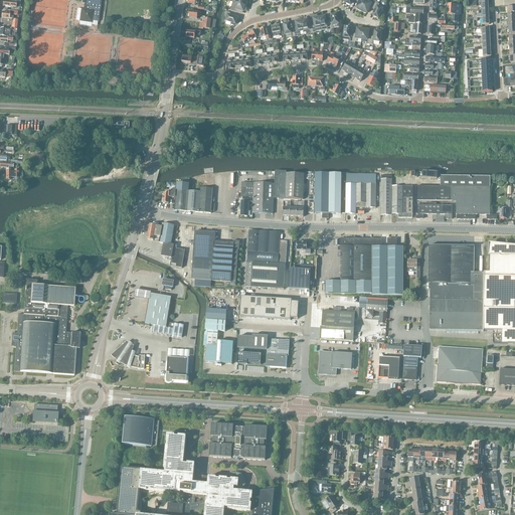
[(81,9),(79,21),(92,23),(93,21),(99,22),(101,5),(101,0),(82,0),(82,3),(84,3),(83,9),(81,9)]
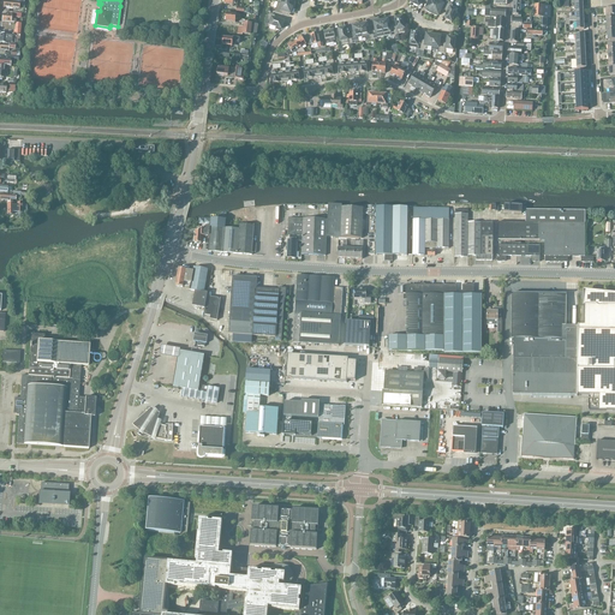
[(430,13),(431,15),(437,1),(434,0),(433,0),(425,0),(425,1),(429,3),(425,10),(427,11),(430,13)]
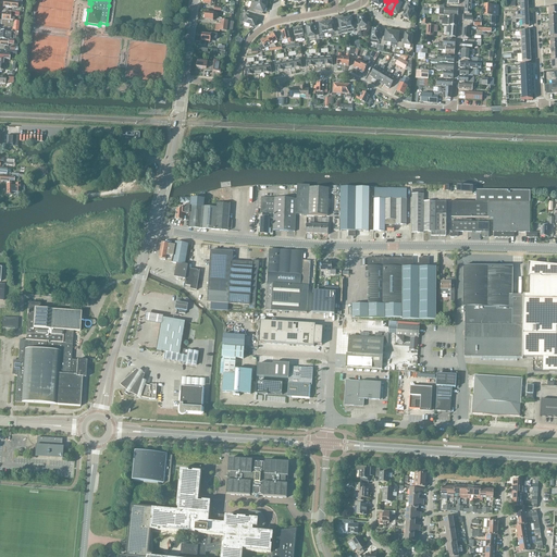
[(400,8),(403,10),(407,2),(404,0),(403,1),(399,0),(396,0),(396,1),(391,13),(392,13),(396,14),(397,14),(400,8)]
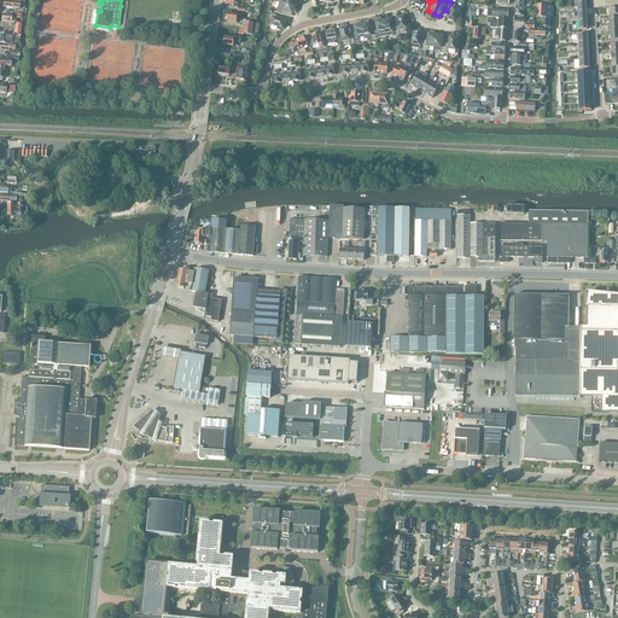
[(39,3),(38,30),(48,31),(48,27),(53,27),(53,24),(59,24),(59,33),(77,33),(79,4),(39,3)]
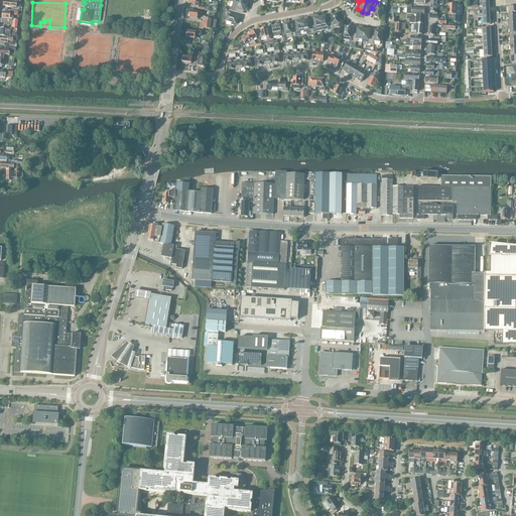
[(247,6),(234,2),(232,8),(231,7),(230,10),(237,13),(238,10),(244,12),(245,11),(247,8),(247,6)]
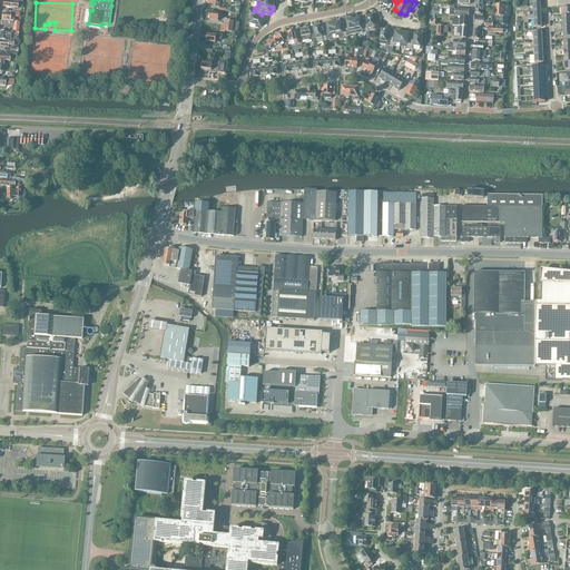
[(416,2),(412,10),(415,11),(412,18),(419,20),(423,10),(424,7),(419,5),(420,3),(416,2)]
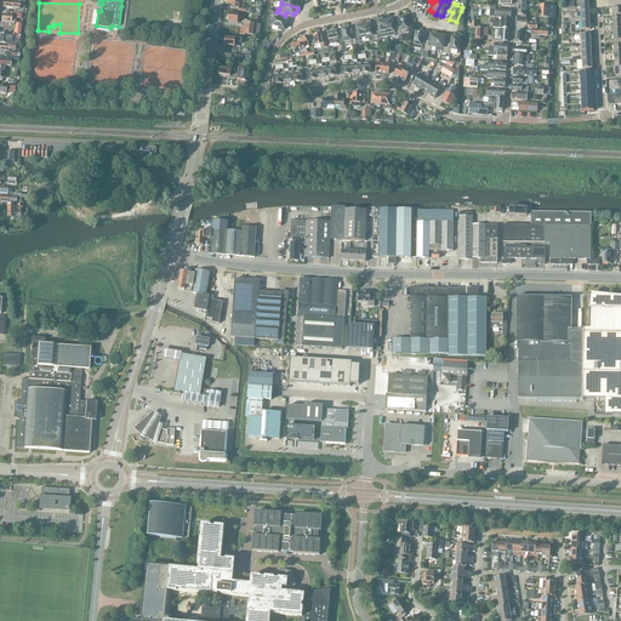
[(519,3),(518,15),(525,15),(525,10),(527,10),(530,7),(530,6),(534,6),(534,4),(519,3)]
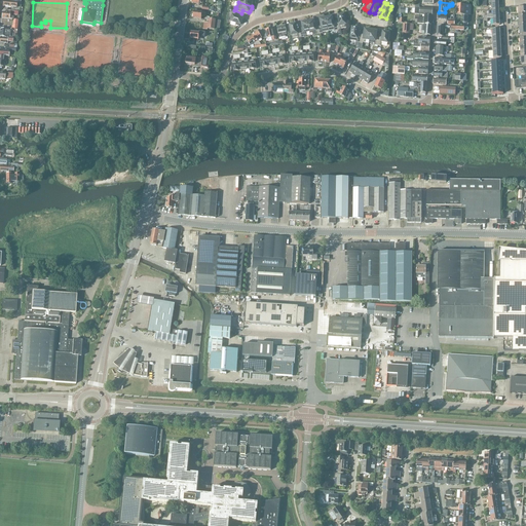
[(470,15),(471,5),(457,4),(456,14),(470,15)]
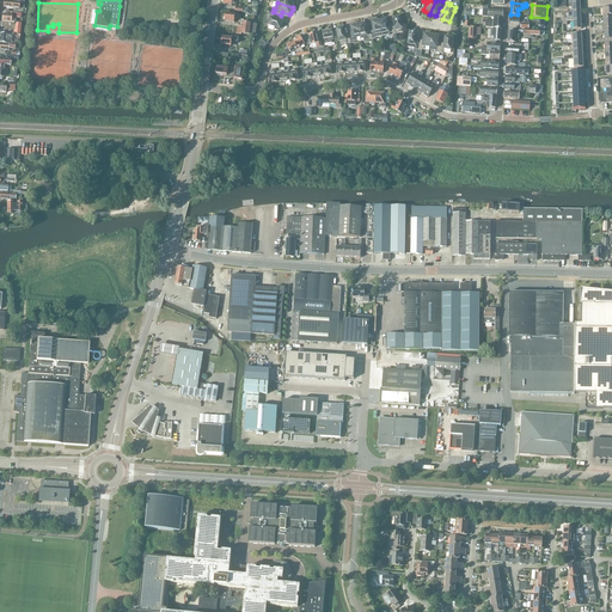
[(275,29),(275,30),(277,30),(279,30),(279,29),(280,29),(282,22),(275,19),(276,16),(268,13),(267,17),(267,18),(267,19),(270,22),(269,25),(275,28),(275,29)]
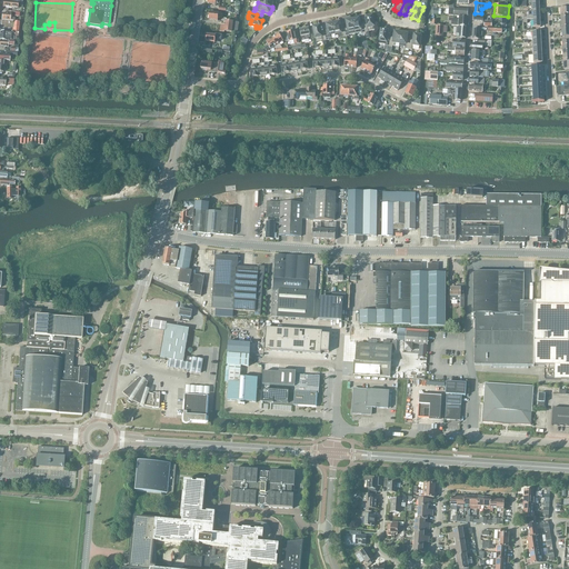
[(483,16),(475,16),(473,22),(483,22),(483,21),(485,21),(485,27),(491,27),(492,21),(490,21),(491,16),(483,15),(483,16)]
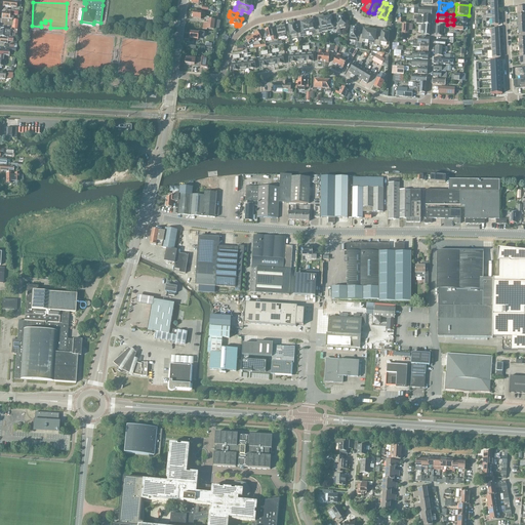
[(338,23),(335,23),(337,31),(338,30),(340,30),(340,29),(346,28),(346,25),(344,14),(337,15),(338,23)]
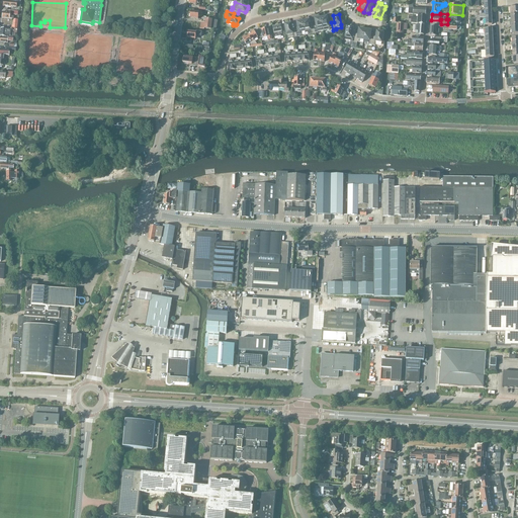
[(411,23),(425,24),(426,16),(418,15),(418,17),(412,17),(411,23)]
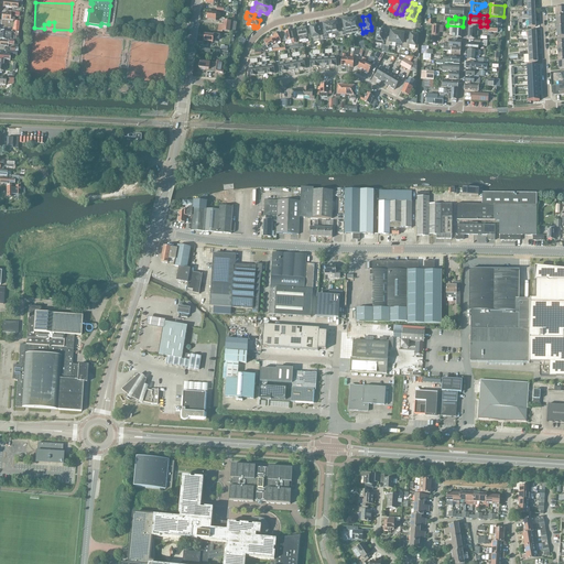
[(350,18),(349,19),(351,33),(358,32),(358,33),(362,33),(360,24),(357,25),(356,19),(355,19),(355,18),(350,18)]
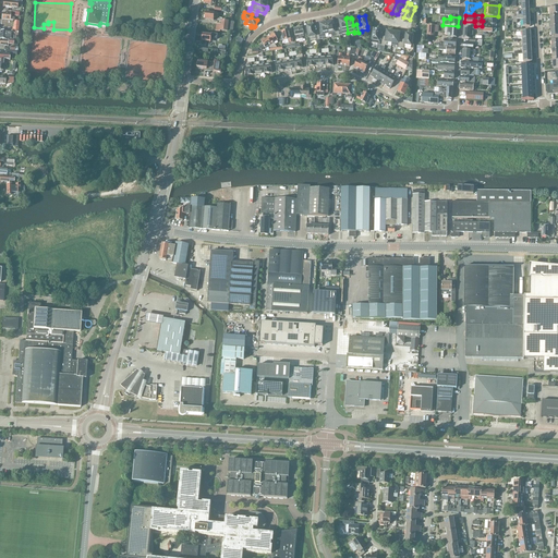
[(341,27),(338,28),(339,36),(342,35),(342,34),(348,33),(346,19),(343,19),(340,20),(340,21),(339,21),(341,27)]
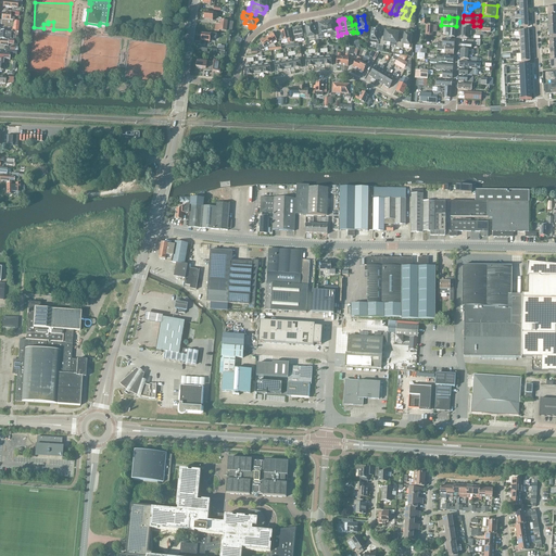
[(325,22),(327,34),(331,34),(331,37),(338,36),(337,28),(333,28),(331,22),(330,22),(330,21),(327,22),(325,22)]
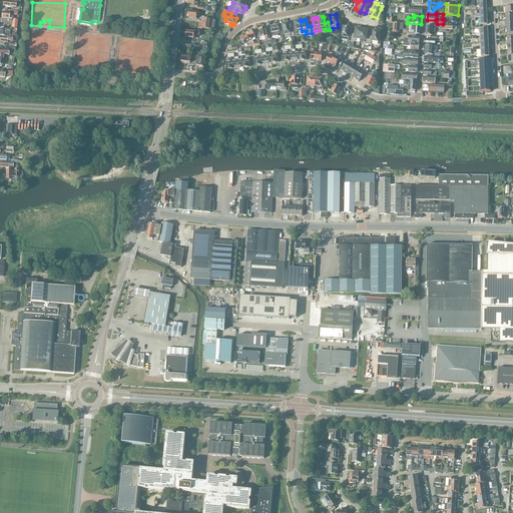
[(302,31),(300,20),(299,20),(296,21),(296,22),(295,22),(296,29),(293,29),(294,37),(297,36),(297,35),(299,35),(299,32),(302,31)]
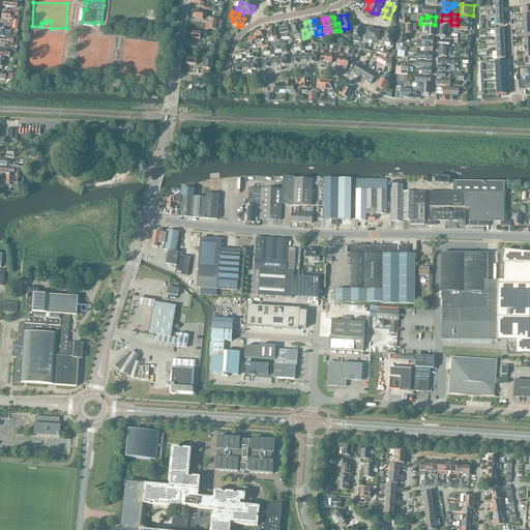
[(303,38),(302,30),(299,31),(298,25),(292,26),(294,36),(294,39),(300,37),(300,38),(303,38)]
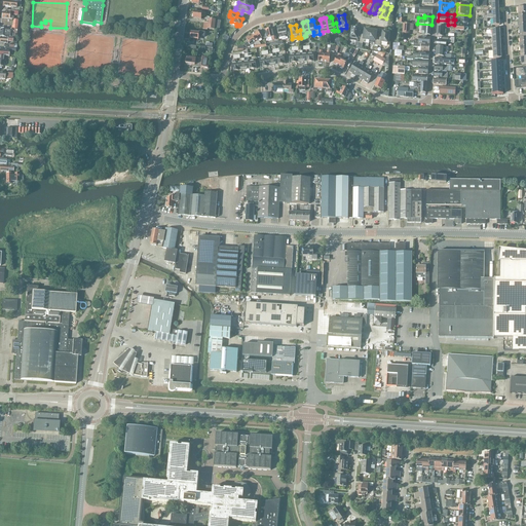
[(424,35),(430,35),(431,26),(422,25),(421,28),(421,32),(424,32),(424,35)]
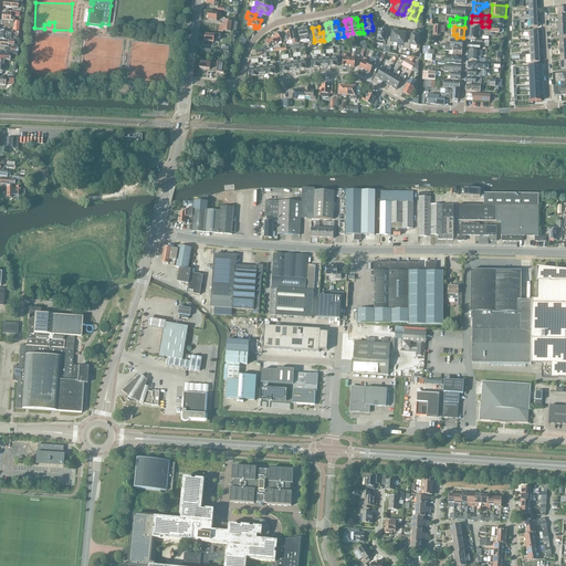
[(306,29),(299,30),(300,37),(301,43),(303,42),(303,40),(306,40),(306,38),(308,37),(311,35),(310,31),(307,32),(306,29)]
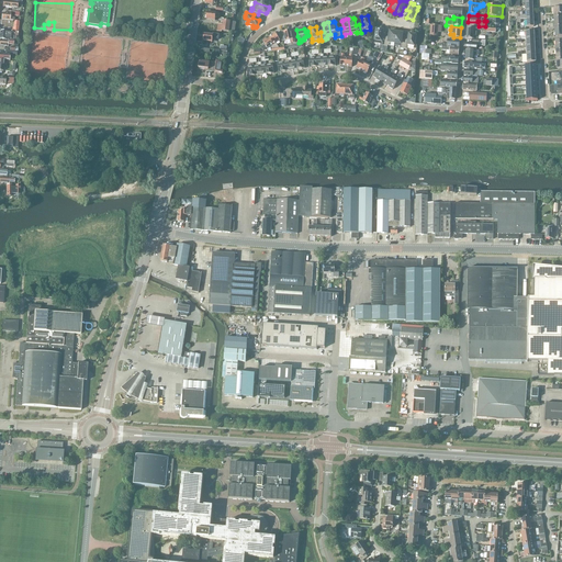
[(468,29),(467,38),(473,40),(473,35),(476,36),(476,32),(474,32),(474,30),(468,29)]
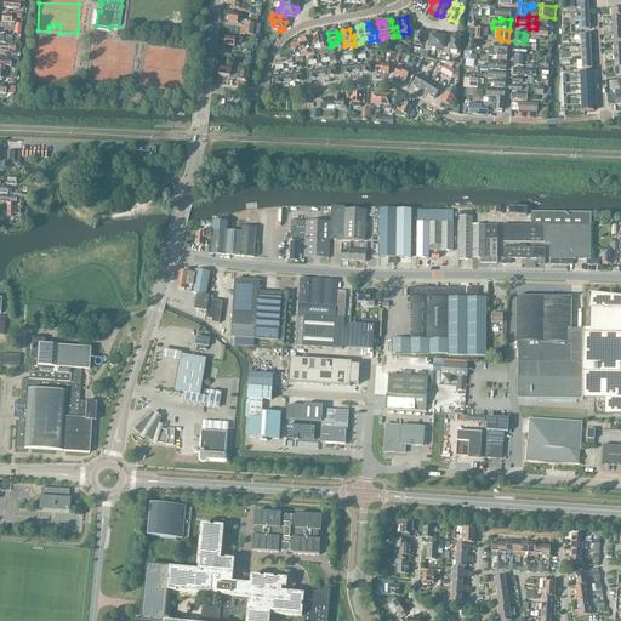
[(421,51),(425,51),(426,43),(422,41),(423,34),(416,33),(414,45),(415,45),(414,49),(421,50),(421,51)]
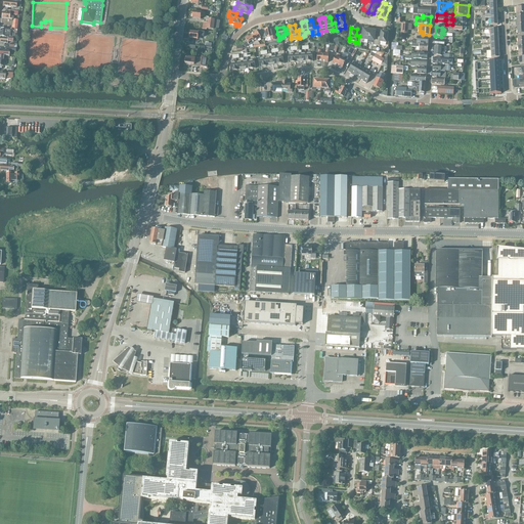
[(0,36),(15,38),(16,30),(10,29),(10,30),(1,30),(0,36)]
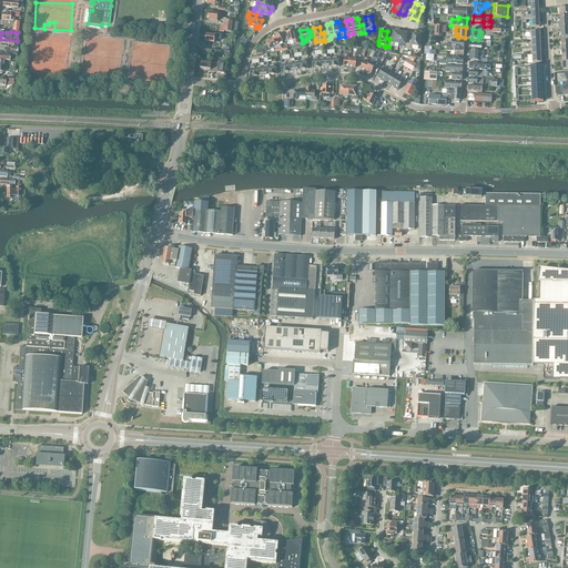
[(294,31),(286,32),(288,42),(294,41),(294,44),(298,43),(297,37),(295,38),(294,31)]
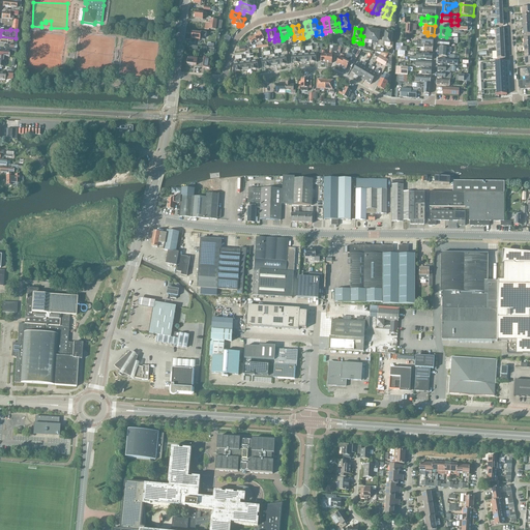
[(370,40),(372,41),(374,29),(373,29),(369,29),(369,30),(367,30),(366,36),(363,36),(362,43),(365,45),(365,43),(367,43),(370,40)]
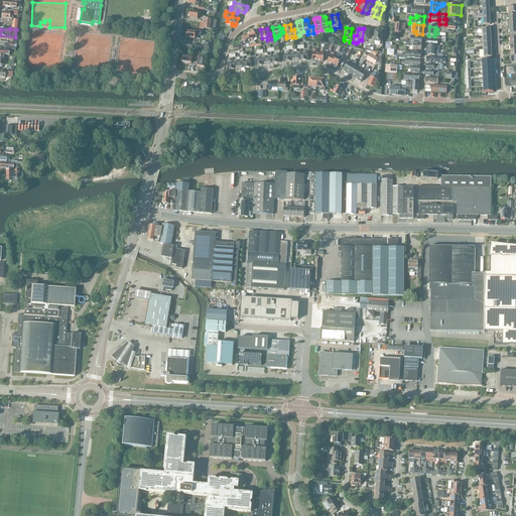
[(364,28),(362,40),(362,42),(368,43),(367,44),(371,45),(372,37),(369,37),(370,30),(369,30),(369,29),(365,29),(364,28)]
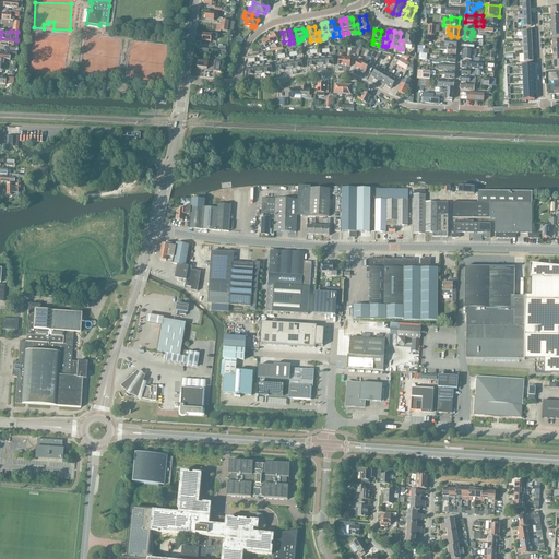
[(403,40),(402,49),(405,49),(405,45),(412,46),(414,35),(413,35),(413,34),(412,33),(409,33),(408,33),(408,34),(407,34),(406,42),(403,40)]
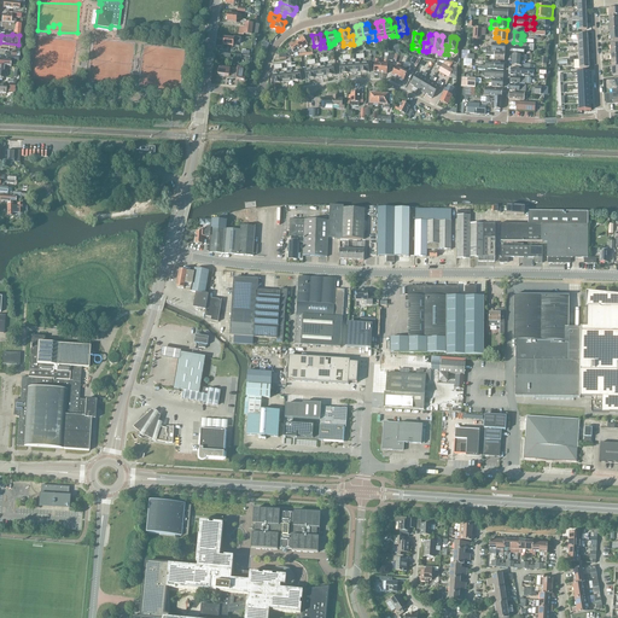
[(303,38),(296,41),(301,50),(303,53),(305,53),(303,48),(308,45),(303,38)]
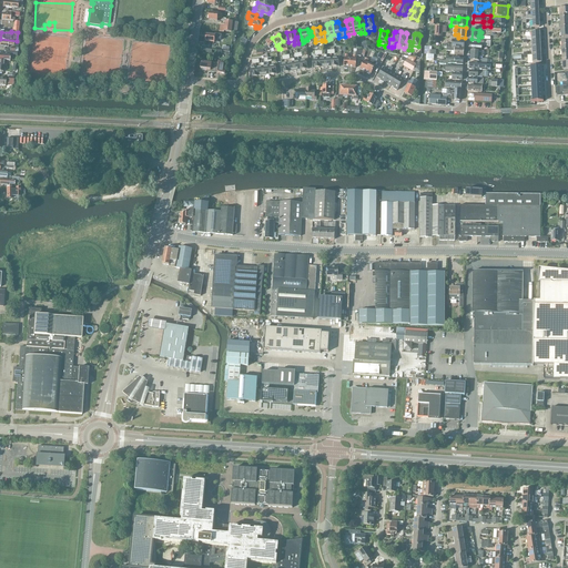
[(275,49),(279,49),(276,46),(272,38),(265,42),(267,46),(264,48),(266,51),(270,49),(274,47),(275,49)]
